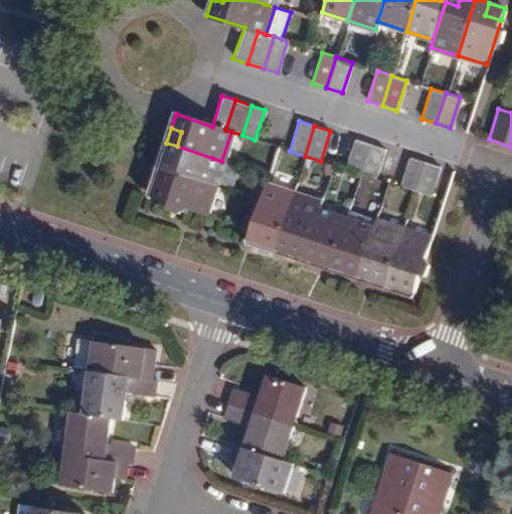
[(344,168),(360,173),(369,144),(354,139),(344,168)]
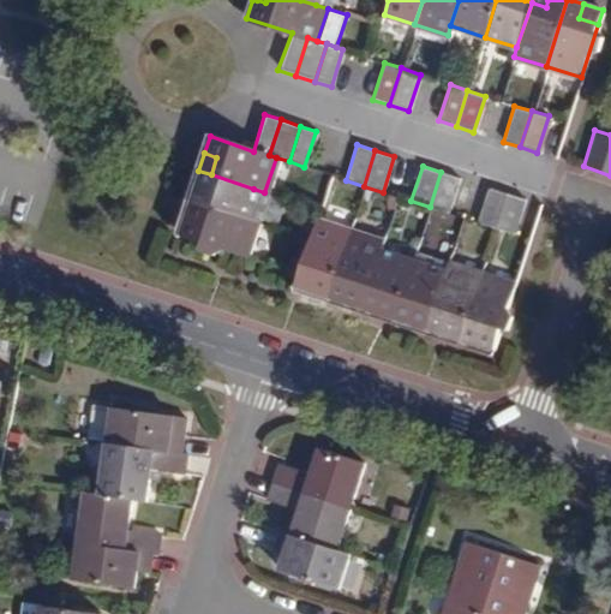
[(207,188),(211,174),(198,171),(193,184),(207,188)]
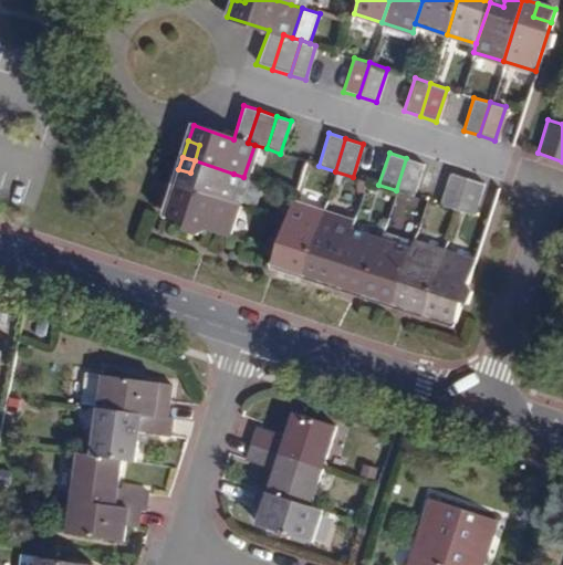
[(406,158),(396,190),(413,196),(423,164),(406,158)]
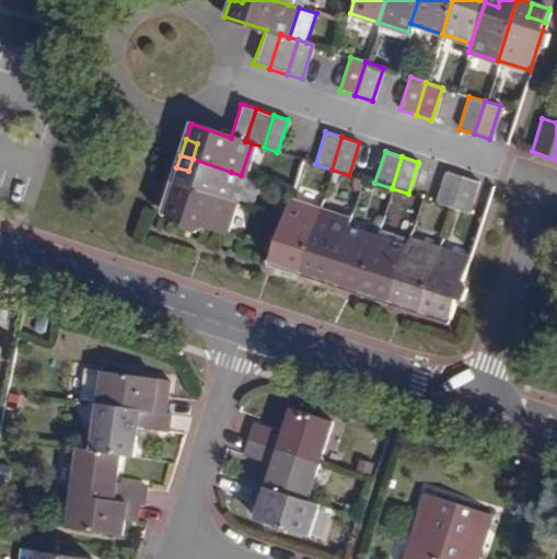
[(176,167),(171,183),(223,199),(231,172),(193,159),(188,171),(176,167)]
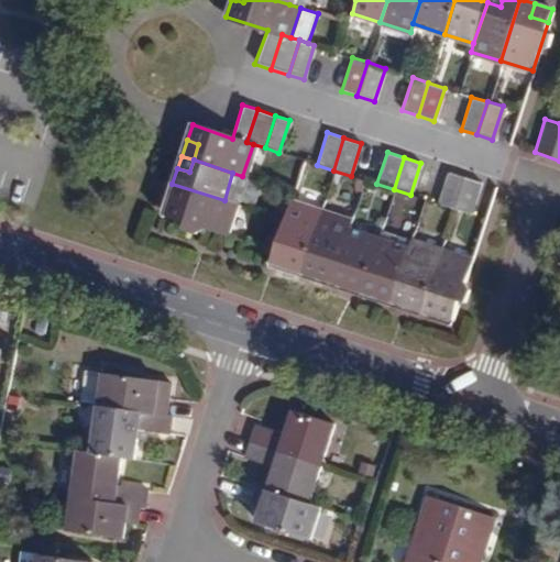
[(437,205),(453,209),(463,176),(448,171),(437,205)]
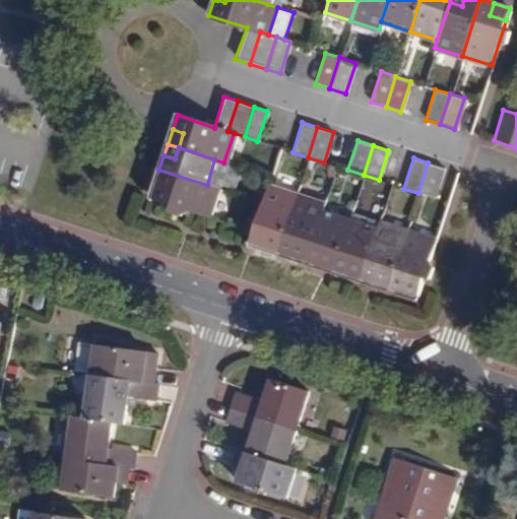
[(428,163),(418,193),(432,197),(442,167),(428,163)]
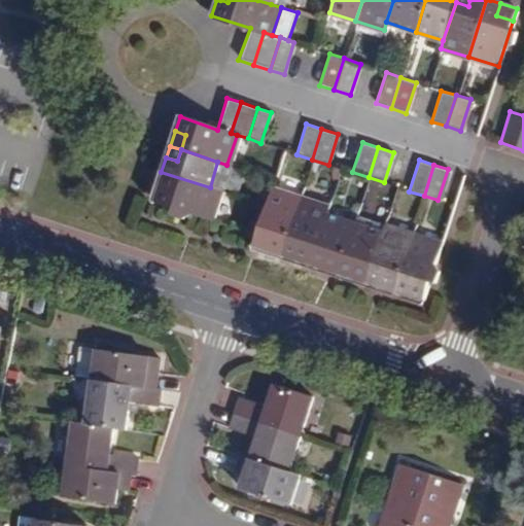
[(217,190),(210,187),(161,172),(156,188),(167,191),(162,206),(208,220),(217,190)]
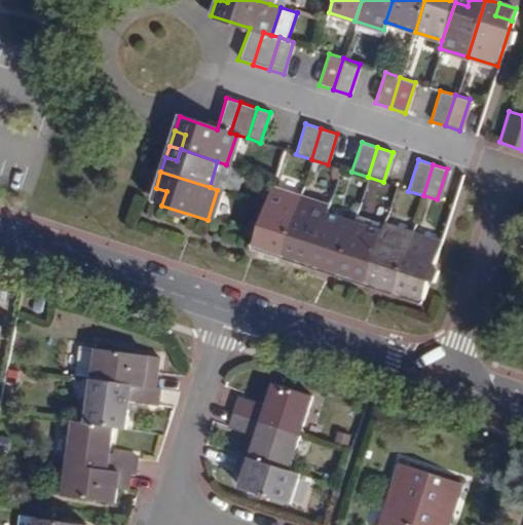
[(281,254),(300,194),(272,185),(257,232),(270,237),(266,250),(281,254)]
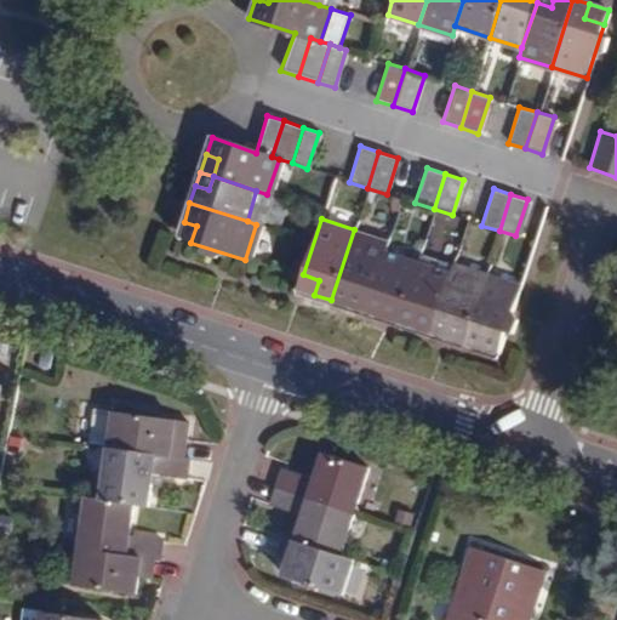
[(178,238),(190,243),(196,226),(184,222),(178,238)]
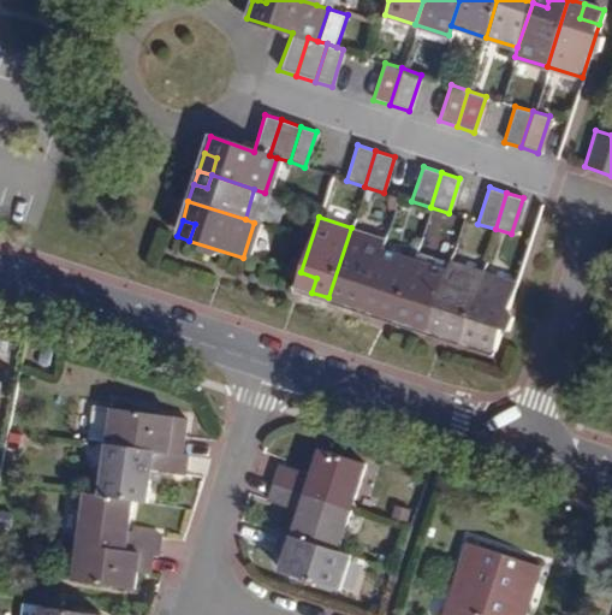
[(351,228),(328,297),(348,303),(351,289),(367,295),(381,252),(385,237),(351,228)]
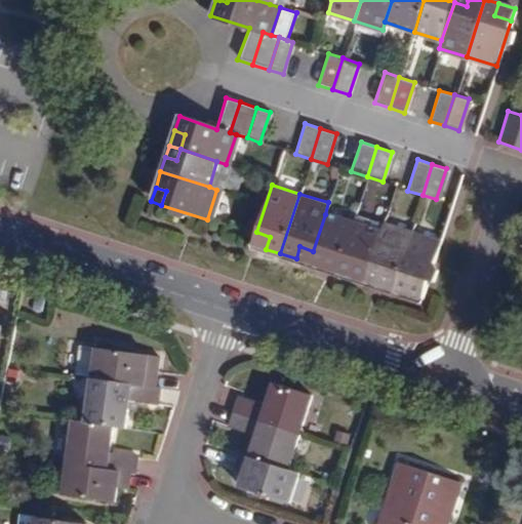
[(352,223),(325,214),(313,251),(327,255),(323,267),(336,271),(352,223)]
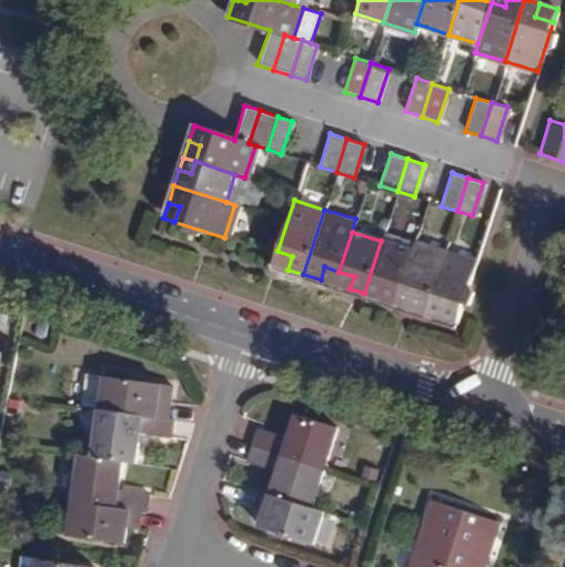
[(381,241),(364,293),(379,299),(383,285),(397,290),(414,242),(384,232),(381,241)]
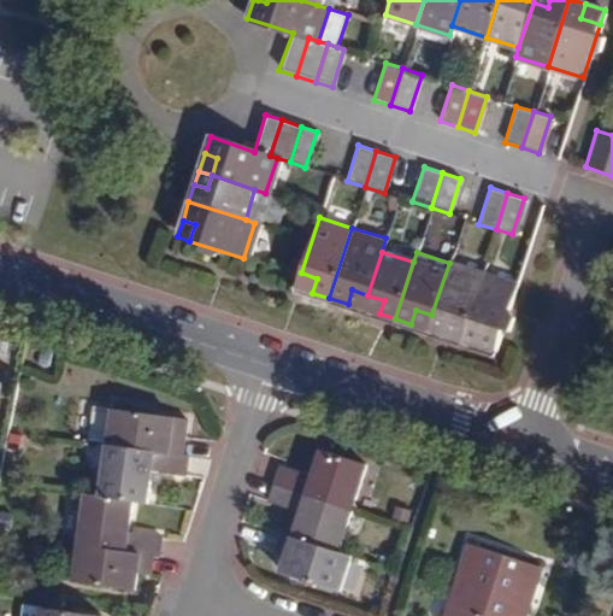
[(443,334),(460,340),(483,269),(449,259),(449,263),(431,315),(447,321),(443,334)]
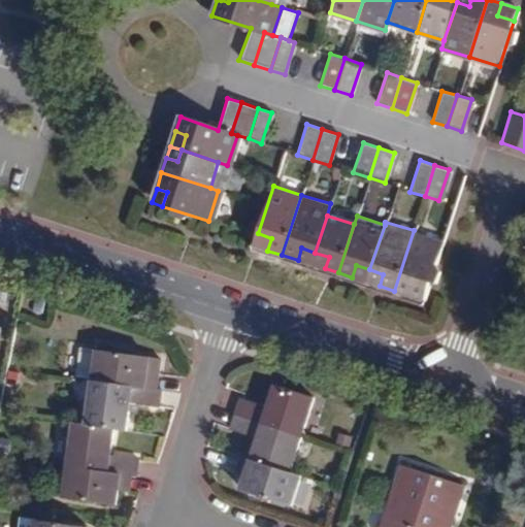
[(414,230),(394,291),(408,296),(413,284),(428,288),(443,240),(414,230)]
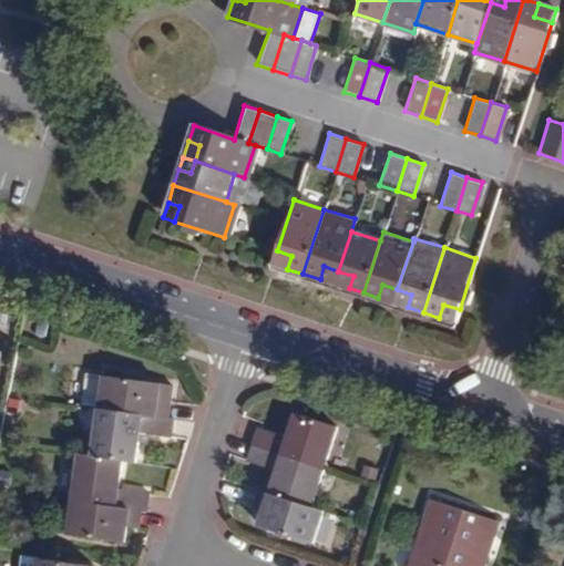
[(277,250),(276,254),(273,264),(287,269),(291,256),(277,250)]
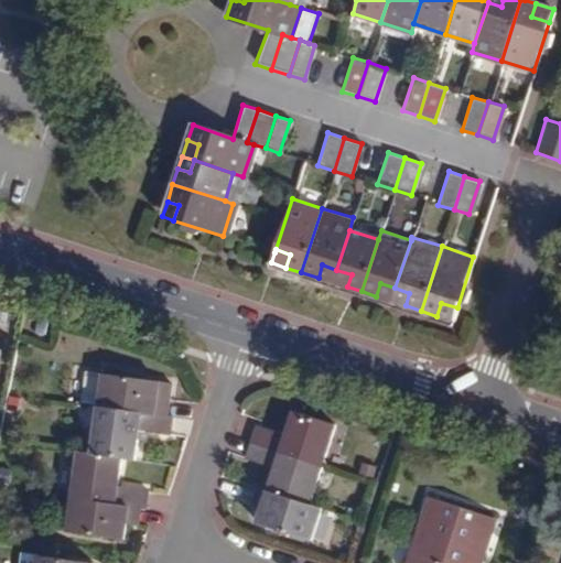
[(319,278),(332,282),(336,270),(322,264),(319,278)]
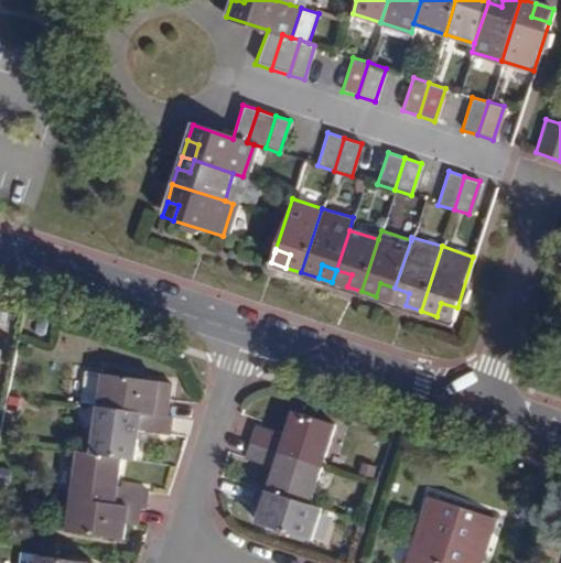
[(336,270),(332,282),(347,287),(352,274),(336,270)]
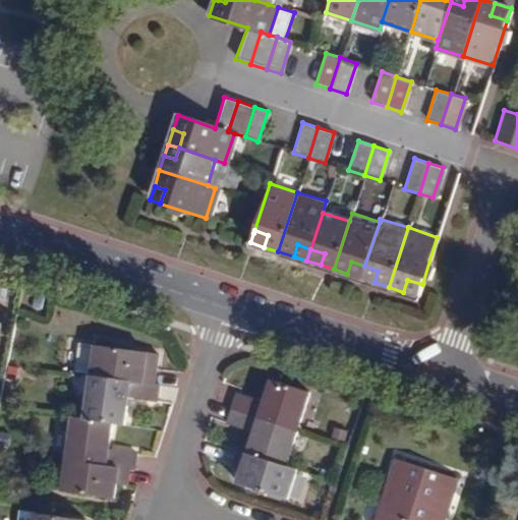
[(360,278),(364,266),(351,262),(347,274),(360,278)]
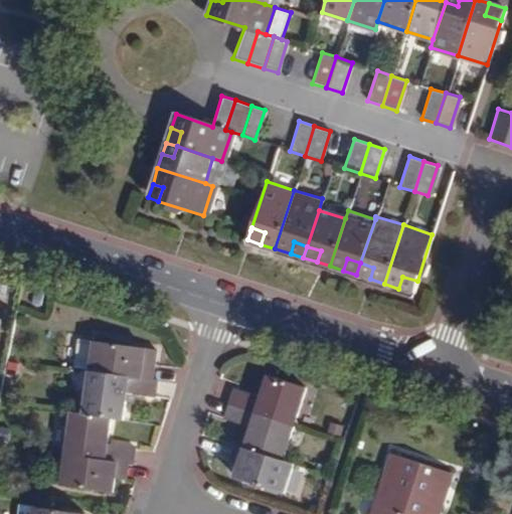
[(373,268),(360,263),(356,275),(370,279),(373,268)]
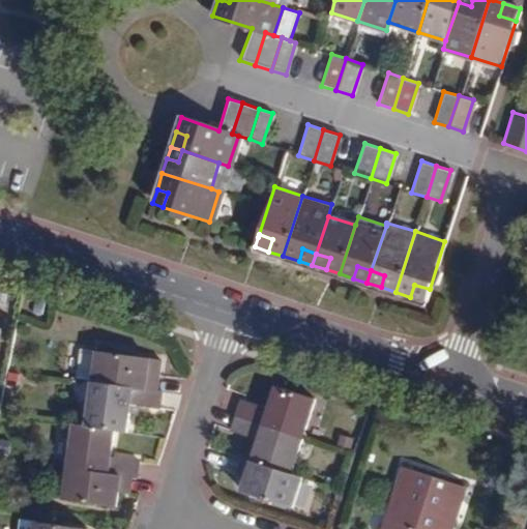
[(426,301),(430,289),(414,285),(410,297),(426,301)]
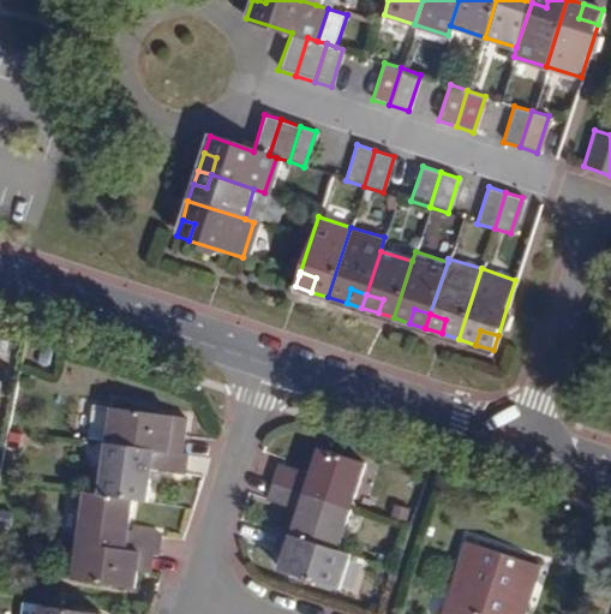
[(175,417),(115,409),(103,500),(88,498),(76,583),(137,590),(139,574),(153,577),(155,556),(161,558),(165,538),(131,534),(136,505),(150,506),(155,474),(190,478),(192,457),(184,455),(186,437),(172,435),(175,417)]
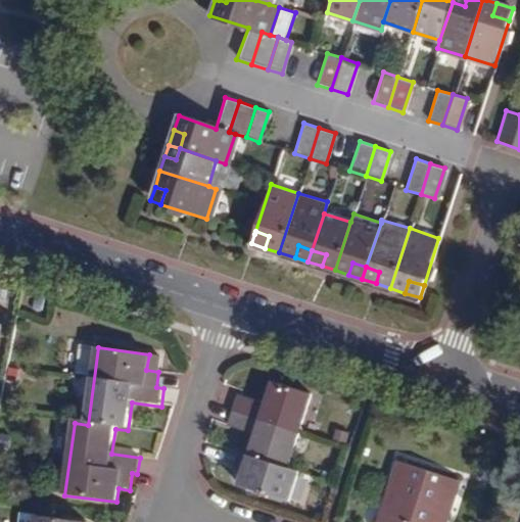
[(265,406),(237,396),(228,428),(255,436),(248,458),(237,454),(232,471),(243,474),(239,488),(287,504),(297,473),(284,469),(309,394),(272,383),(265,406)]
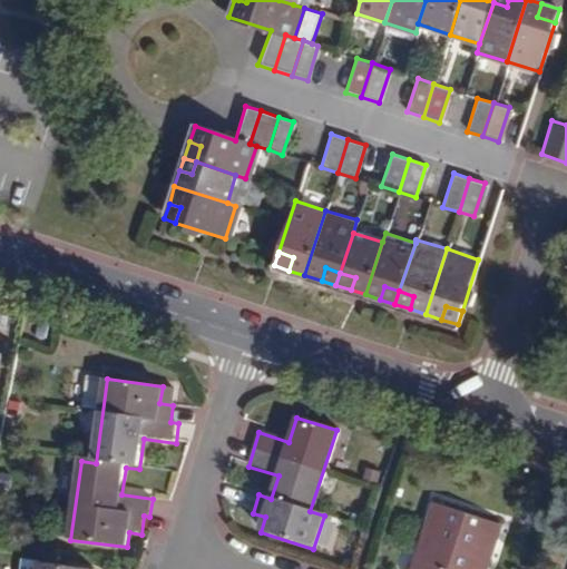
[(460,568),(461,567),(469,568),(485,568),(499,526),(436,504),(414,568),(460,568)]
